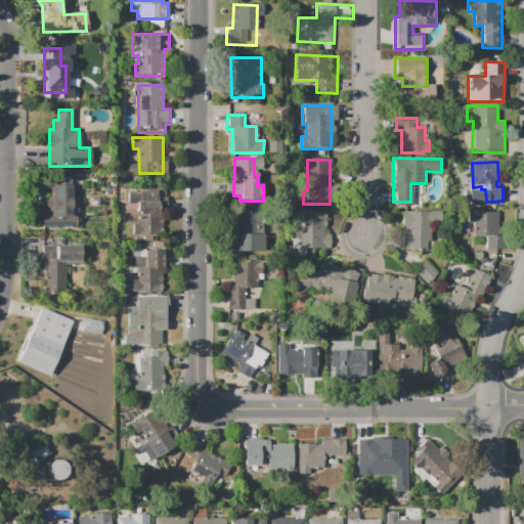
[(70,186),(70,217),(78,217),(78,229),(41,229),(41,216),(51,216),(51,186),(70,186)]
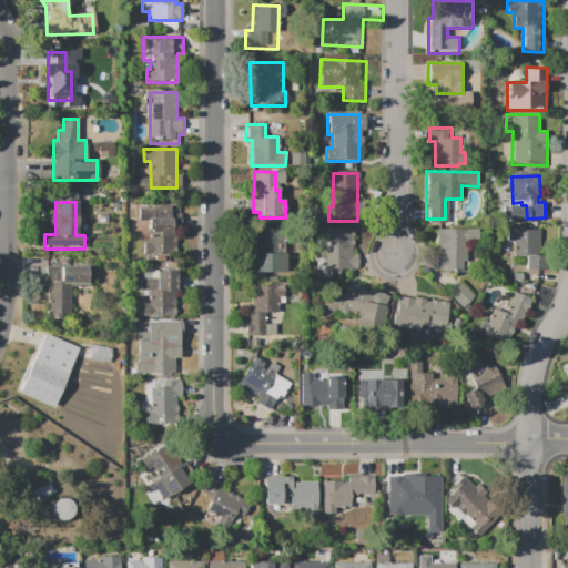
[(151,259),(151,256),(143,256),(143,243),(151,243),(151,226),(146,226),(146,214),(172,214),(172,225),(169,225),(169,243),(175,243),(175,256),(169,256),(169,259),(151,259)]
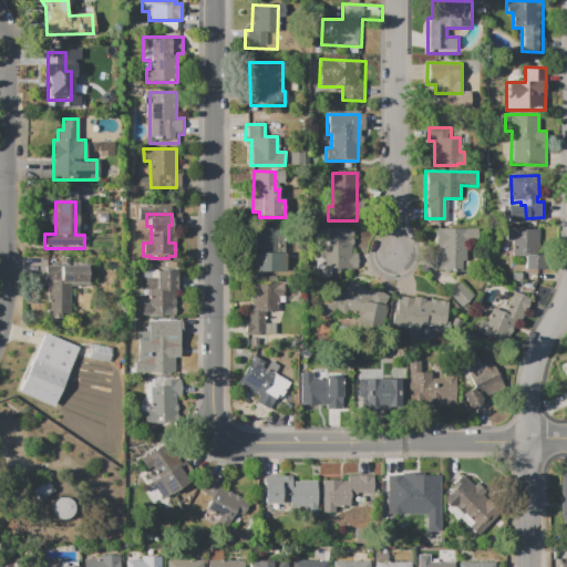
[(254,228),(278,228),(278,280),(276,280),(247,280),(247,260),(253,260),(254,228)]
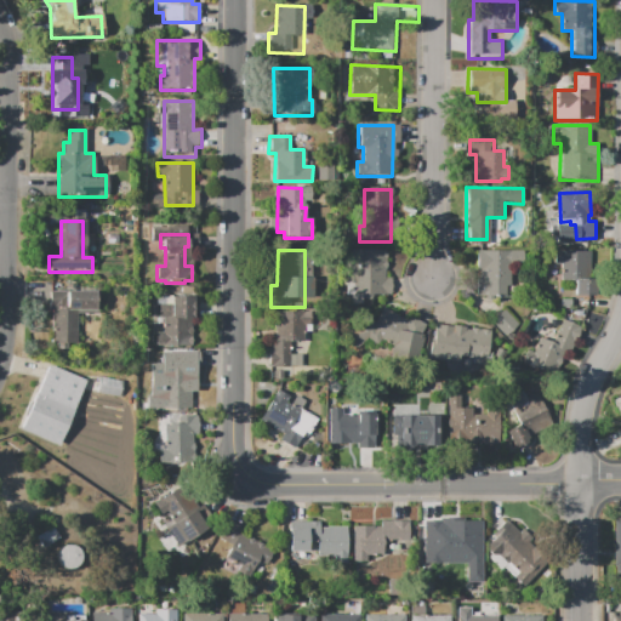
[(386,250),(385,295),(349,294),(349,250),(386,250)]
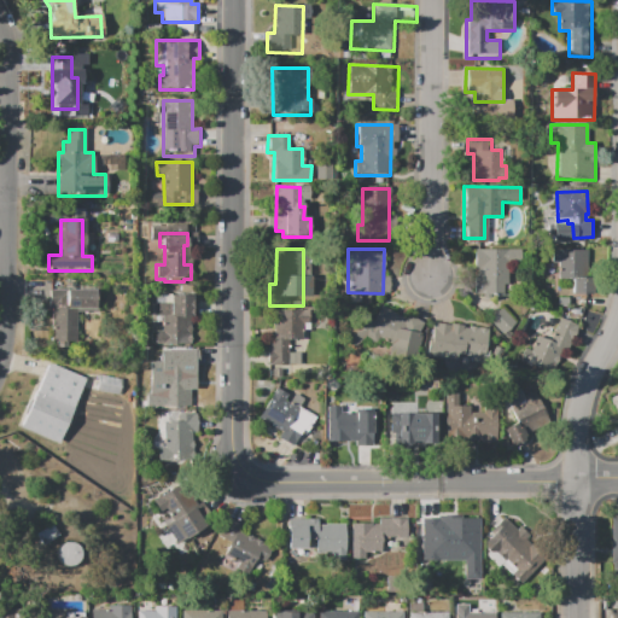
[(472,249),(519,250),(519,260),(505,260),(503,296),(472,296),(472,277),(478,278),(478,268),(472,268),(472,249)]
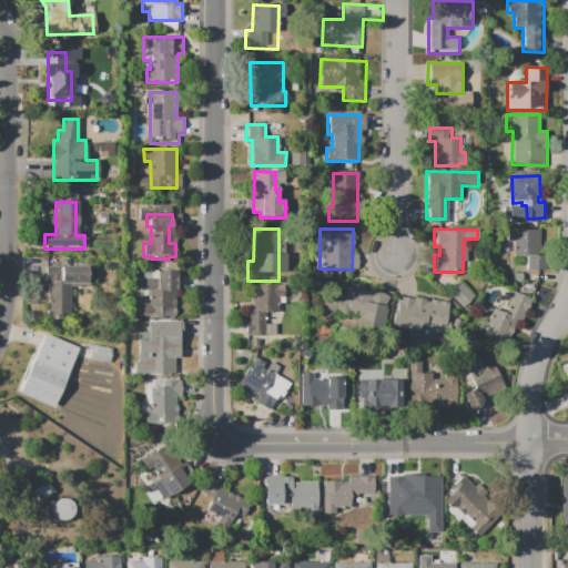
[(507,230),(538,230),(538,271),(525,271),(525,257),(513,257),(513,242),(507,242),(507,230)]
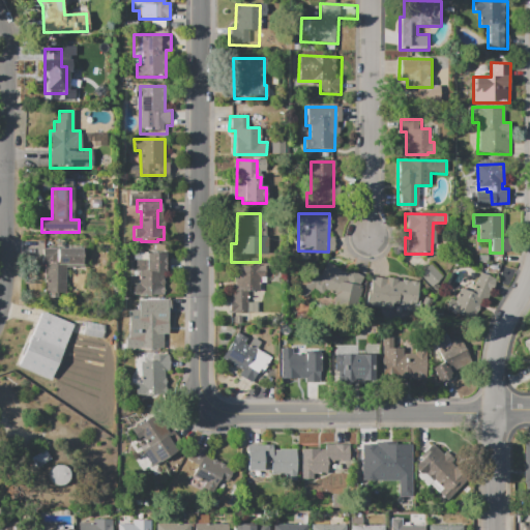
[(41,248),(82,248),(82,265),(66,265),(66,296),(45,296),(45,265),(41,265),(41,248)]
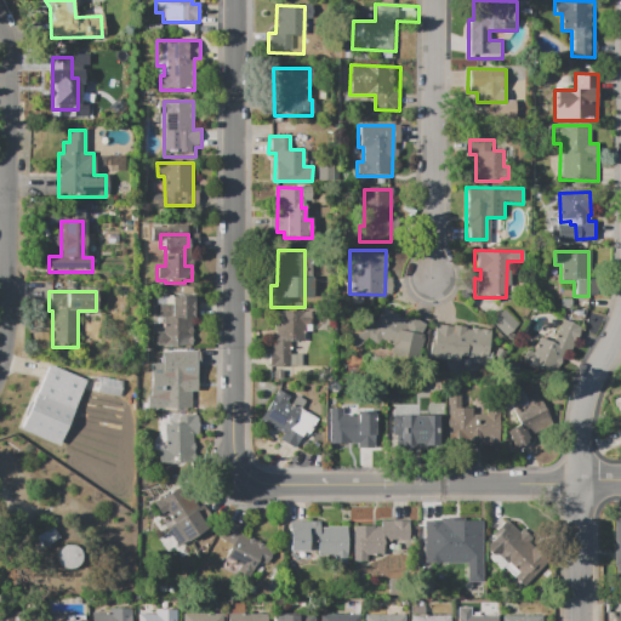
[(155,346),(155,335),(164,335),(164,324),(158,324),(158,306),(170,306),(169,297),(193,297),(193,346),(155,346)]
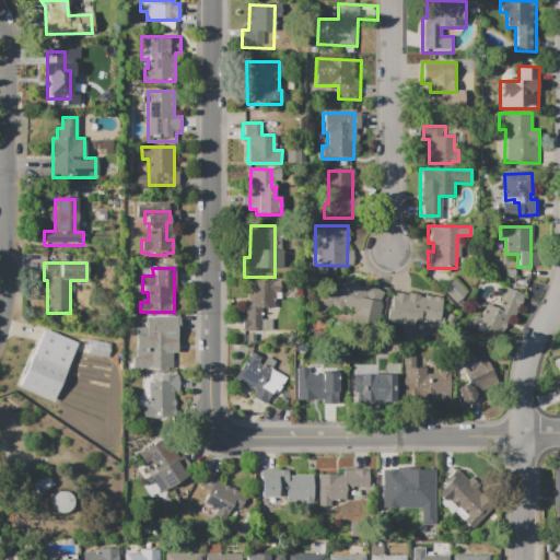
[(384,293),(380,303),(383,304),(374,325),(333,305),(321,312),(315,301),(335,288),(337,291),(346,277),(368,290),(370,286),(384,293)]
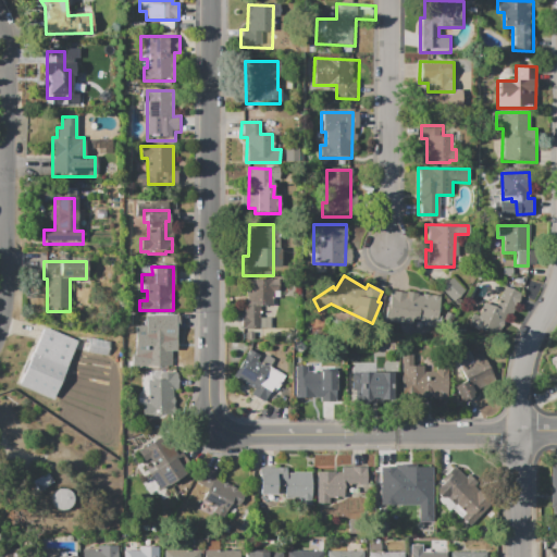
[(279,280),(279,292),(273,292),(272,330),(242,330),(242,304),(247,305),(247,279),(279,280)]
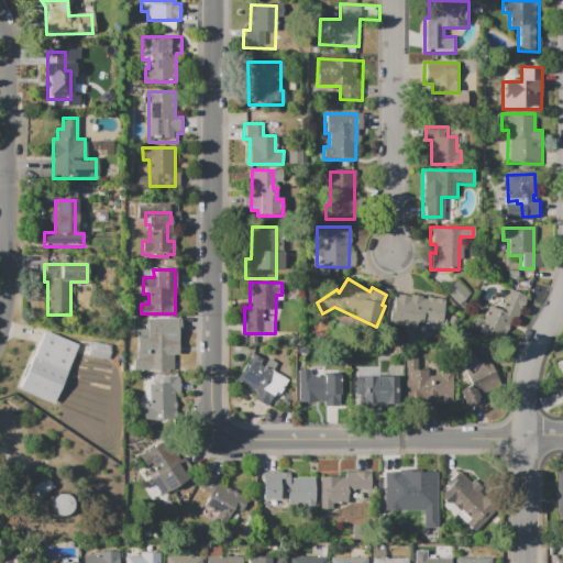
[(509,290),(526,298),(512,326),(496,318),(509,290)]
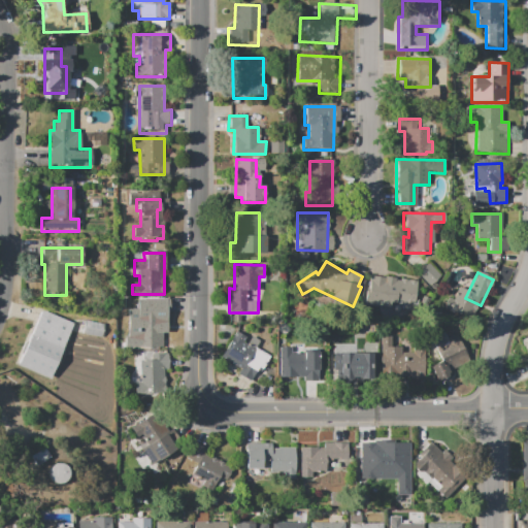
[(369,275),(417,281),(414,305),(390,302),(389,308),(365,305),(369,275)]
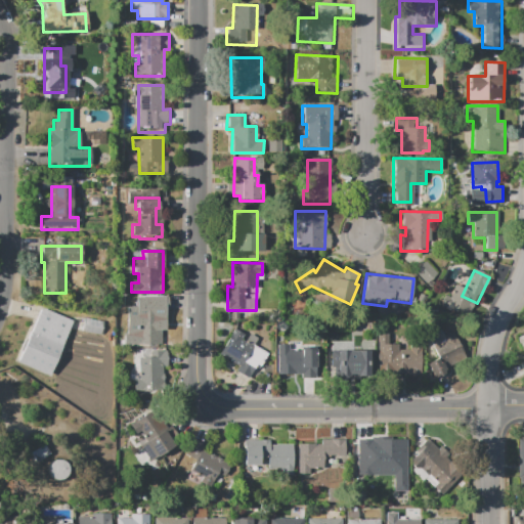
[(130,320),(148,320),(148,307),(164,307),(164,339),(161,339),(161,346),(130,347),(130,320)]
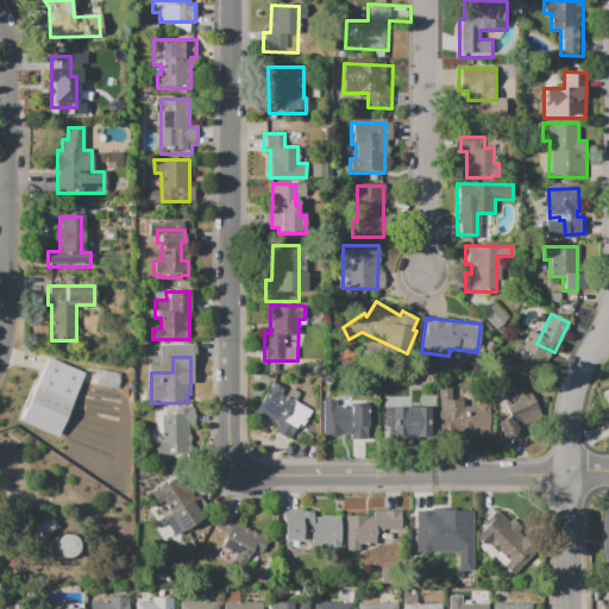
[(49,358),(88,376),(60,437),(20,419),(49,358)]
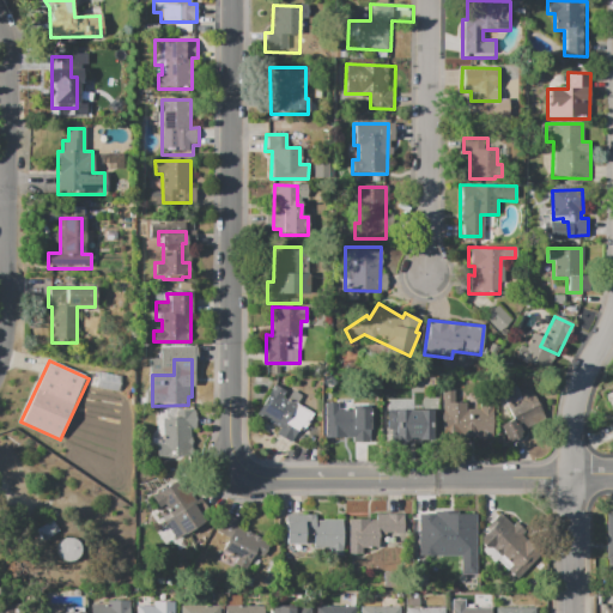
[(258,413),(275,384),(286,392),(283,396),(286,399),(292,390),(302,395),(296,405),(310,413),(292,442),(277,431),(280,426),(258,413)]
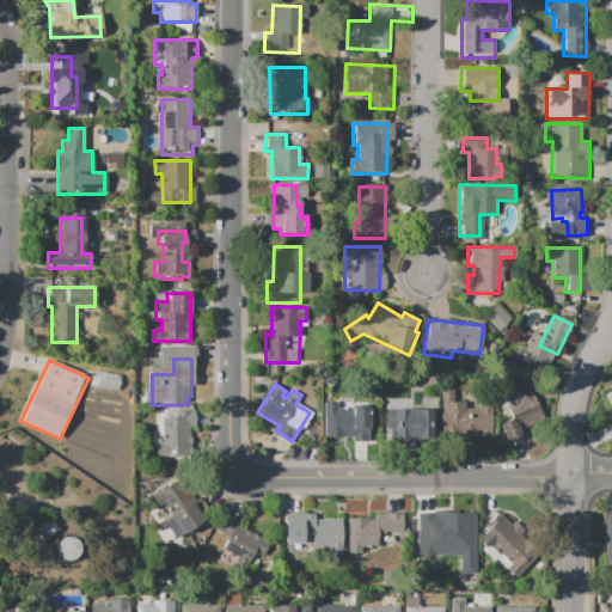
[(496,416),(507,442),(546,426),(530,387),(519,392),(515,384),(505,389),(513,409),(496,416)]
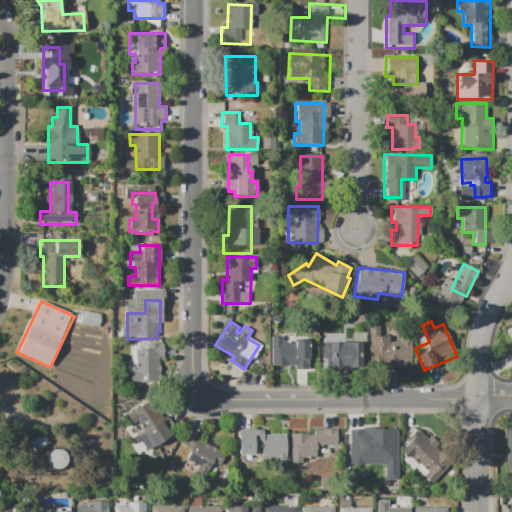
[(411,368),(369,368),(368,326),(379,326),(379,335),(389,335),(389,342),(400,342),(400,337),(411,336),(411,368)]
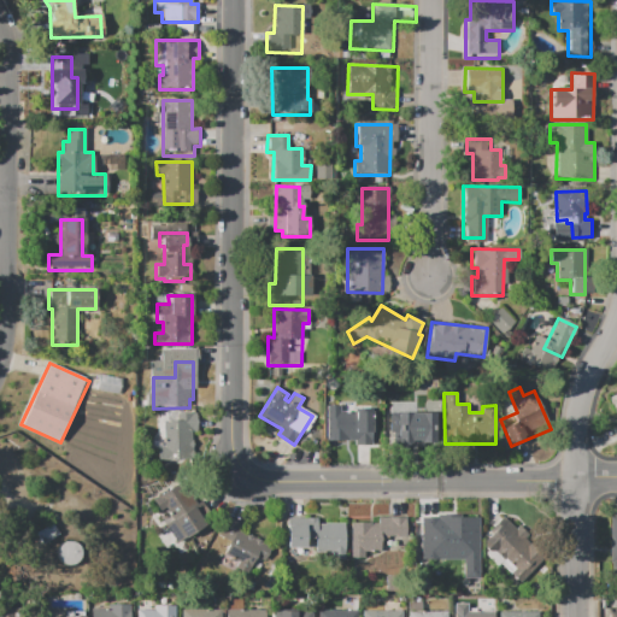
[(327,405),(339,405),(339,400),(354,400),(354,410),(371,410),(371,448),(354,448),(354,442),(327,442),(327,405)]
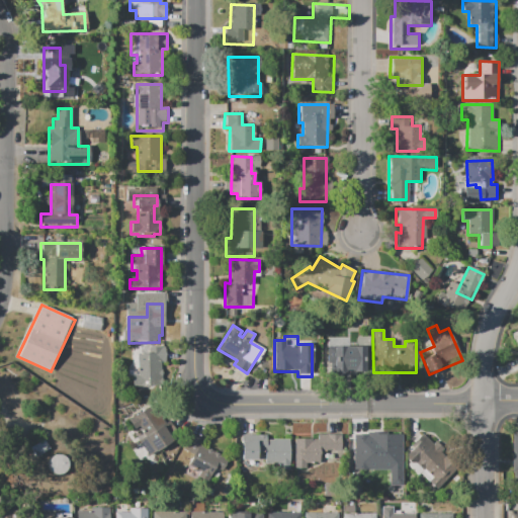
[(322,357),(322,372),(359,372),(359,346),(343,346),(343,357),(322,357)]
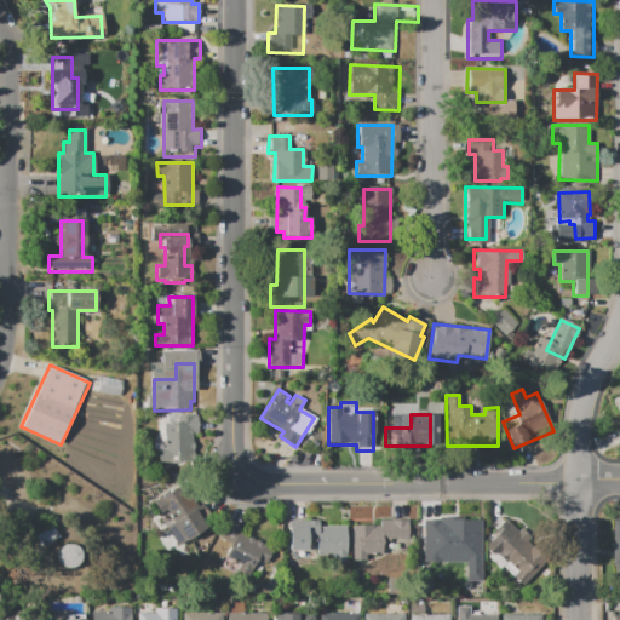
[(164,417),(165,451),(159,451),(159,464),(194,463),(193,434),(199,434),(197,415),(164,417)]
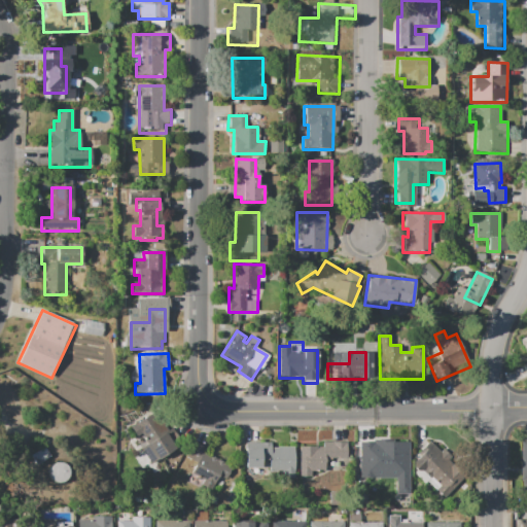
[(154,411),(131,426),(138,436),(141,434),(156,459),(184,442),(175,426),(167,430),(154,411)]
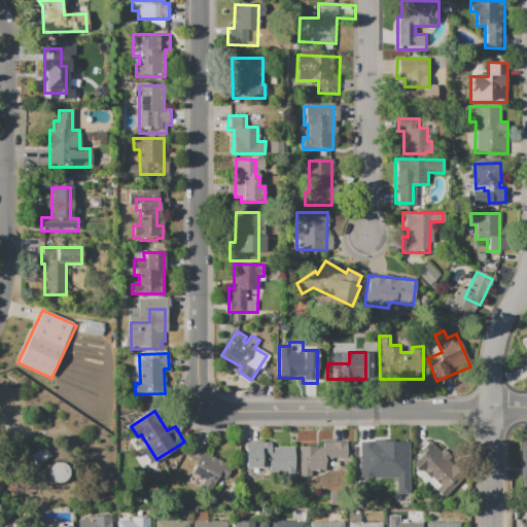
[(362,446),(363,465),(384,464),(384,471),(411,470),(410,441),(372,442),(372,446),(362,446)]
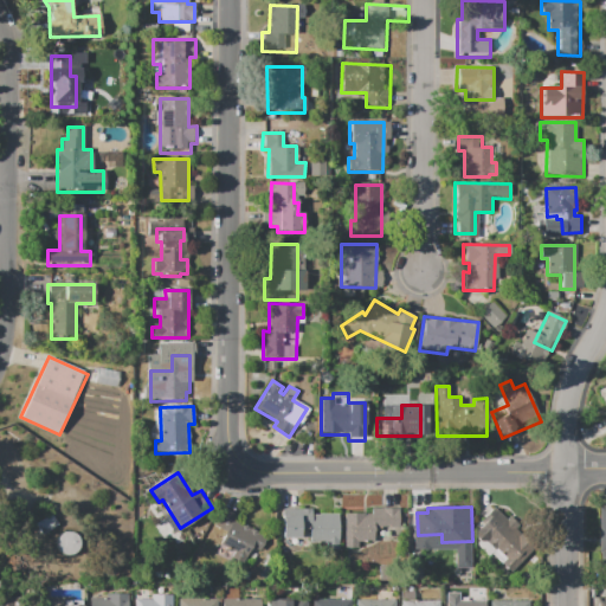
[(223,509),(216,526),(218,527),(212,540),(236,550),(232,558),(244,563),(251,548),(260,553),(269,536),(234,520),(237,516),(223,509)]
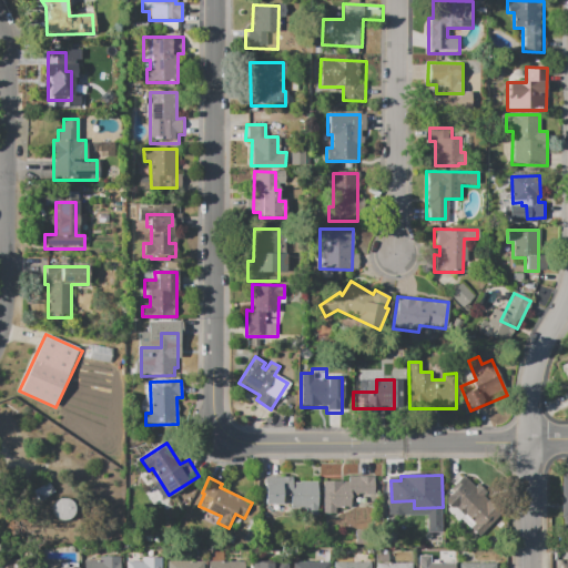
[(317,482),(317,515),(303,515),(303,505),(265,505),(265,483),(279,483),(279,477),(292,477),(292,483),(317,482)]
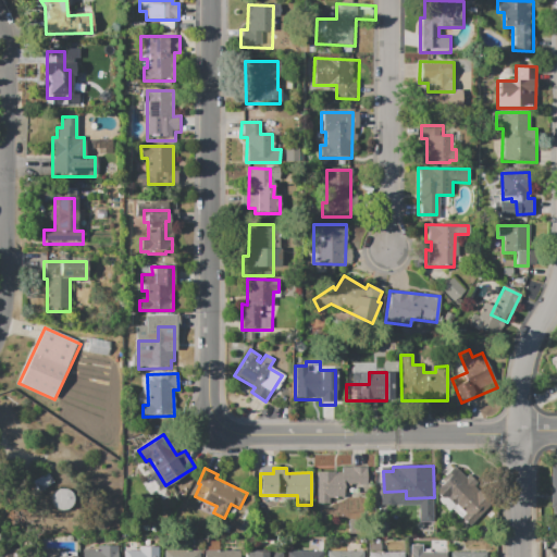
[(342,468),(342,478),(346,478),(346,497),(368,498),(368,468),(342,468)]
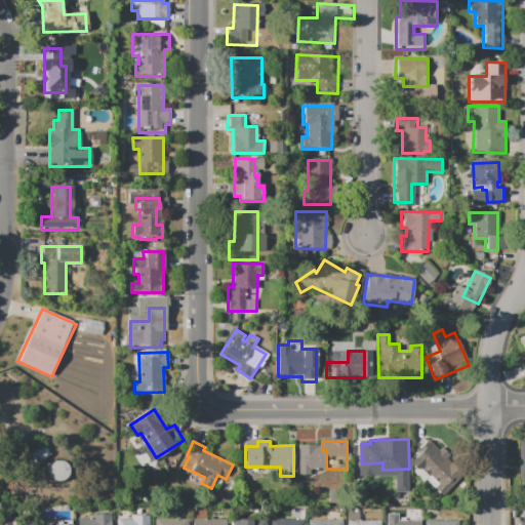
[(410,461),(429,441),(463,473),(445,494),(410,461)]
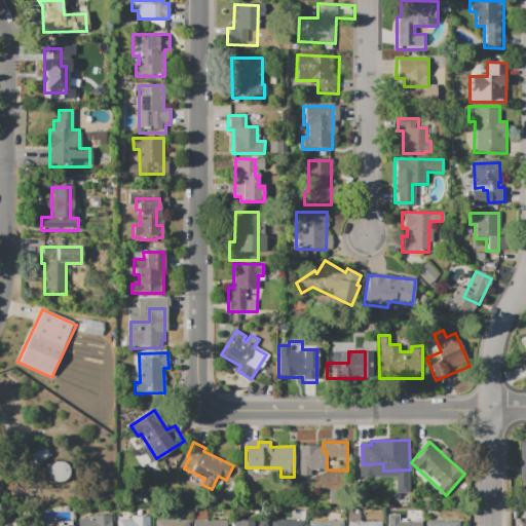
[(299,446),(316,445),(316,448),(321,447),(321,453),(324,453),(324,471),(310,472),(310,476),(299,476),(299,446)]
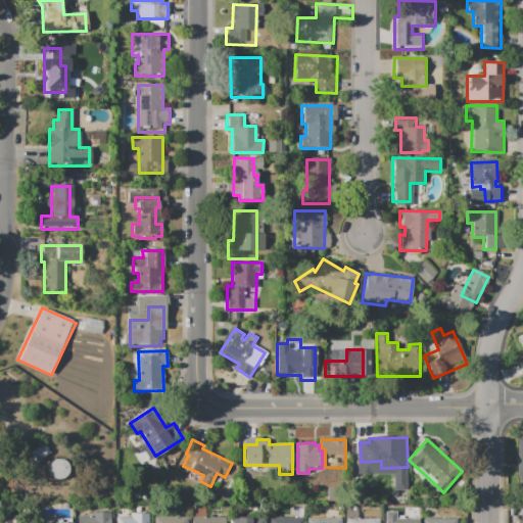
[(63,479),(66,461),(49,458),(46,476),(63,479)]
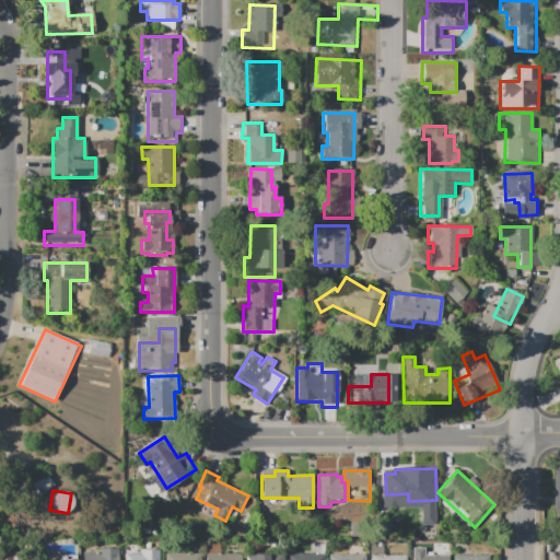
[(412,559),(412,547),(429,547),(429,555),(448,555),(448,559),(412,559)]
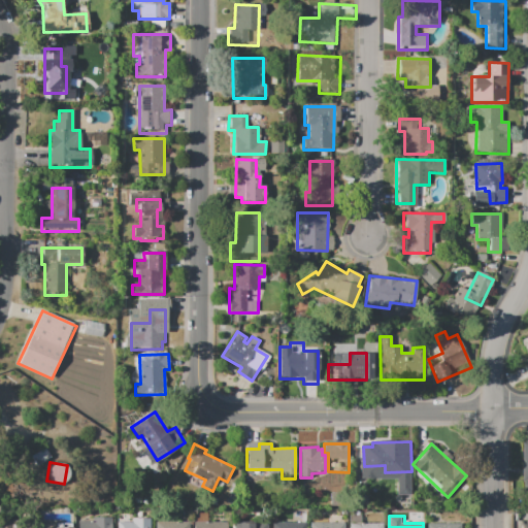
[(110,517),(110,527),(77,527),(77,521),(92,520),(92,517),(110,517)]
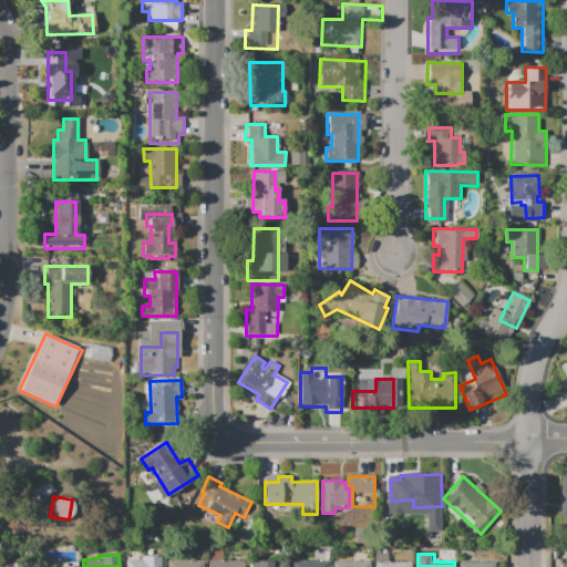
[(124,566),(124,560),(140,560),(140,556),(160,556),(160,566),(124,566)]
